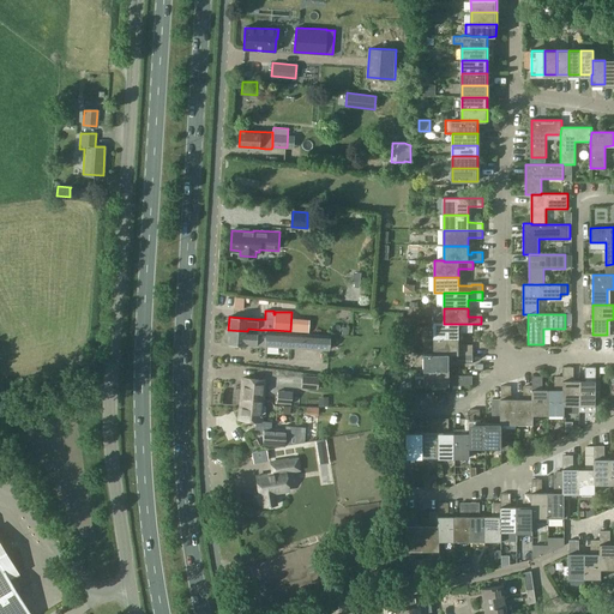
[(444,324),(444,323),(434,323),(434,339),(458,339),(458,331),(471,331),(471,324),(444,324)]
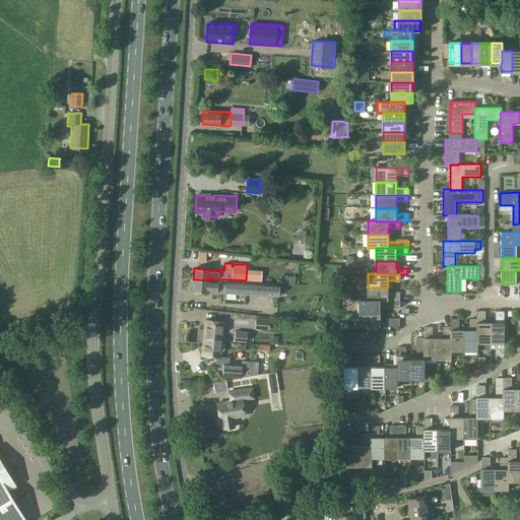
[(209,280),(193,279),(192,291),(216,293),(224,294),(225,281),(225,279),(224,279),(220,279),(210,278),(209,280)]
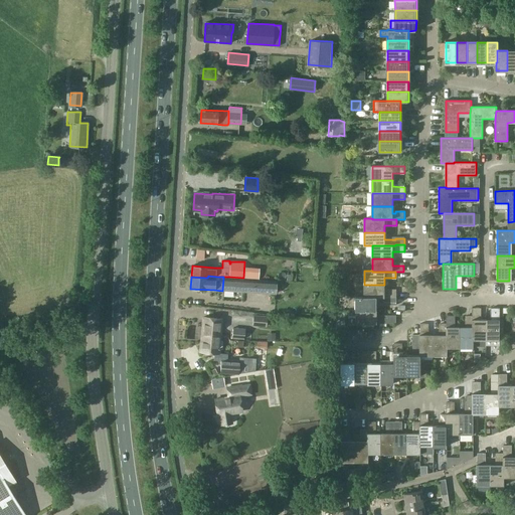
[(276,294),(277,282),(223,279),(222,291),(276,294)]
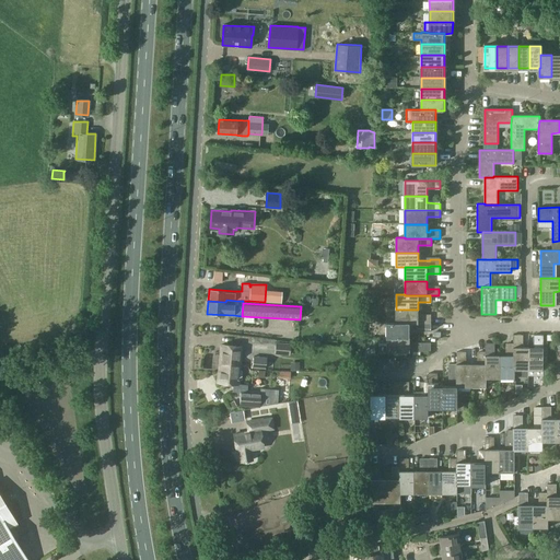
[(430,323),(430,317),(418,317),(418,310),(396,310),(396,323),(396,324),(422,323),(430,323)]
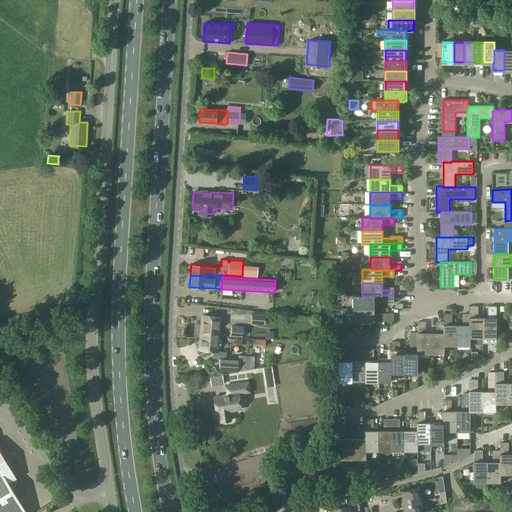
[(374,302),(393,302),(393,295),(386,295),(362,296),(362,295),(354,295),(354,309),(374,309),(374,302)]
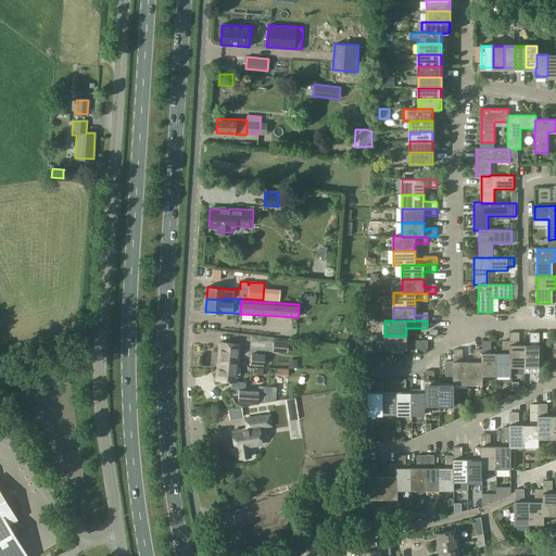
[(510,332),(510,341),(512,341),(510,367),(512,367),(525,367),(526,367),(526,345),(517,345),(517,332),(510,332)]
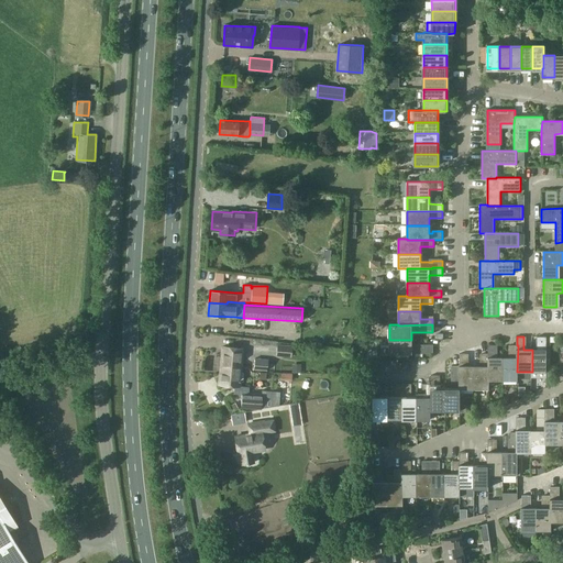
[(537,350),(532,350),(532,372),(531,372),(531,377),(547,377),(547,372),(551,372),(551,350),(547,350),(547,337),(537,337),(537,350)]
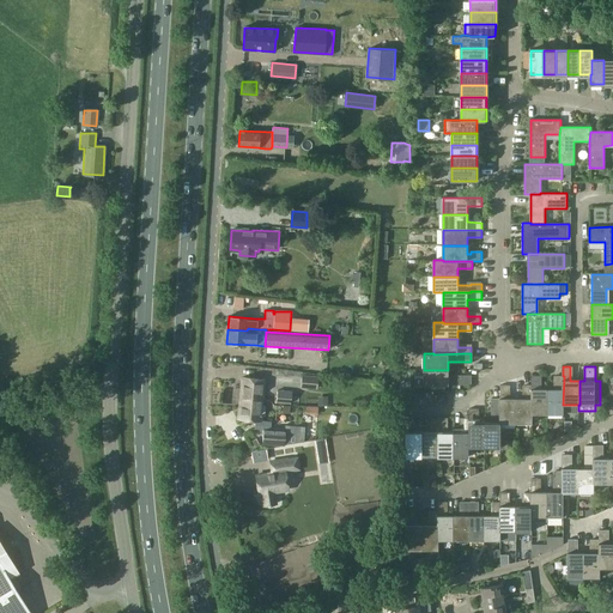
[(469,386),(469,377),(448,377),(448,370),(424,370),(424,386),(430,386),(445,386),(469,386)]
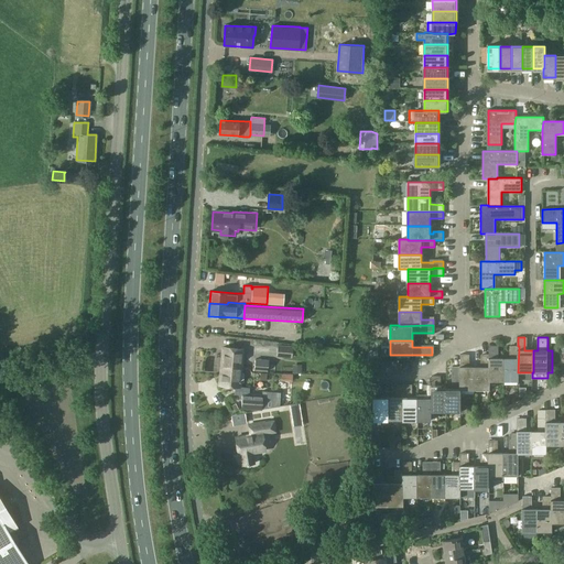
[(277,357),(292,358),(293,346),(278,345),(278,343),(269,342),(268,347),(278,348),(277,357)]
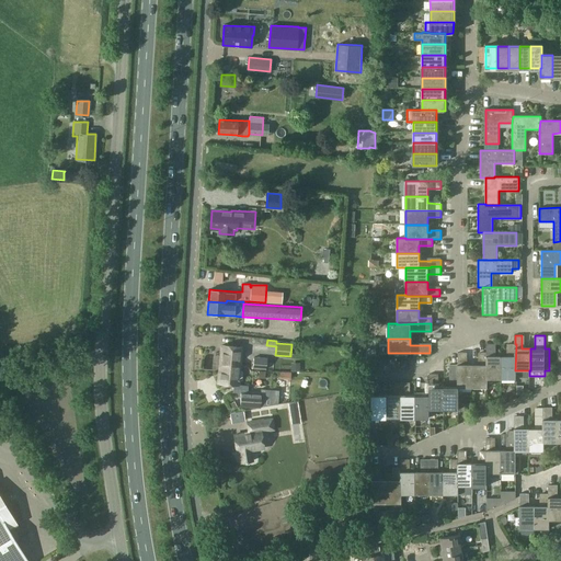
[(488,379),(502,379),(502,357),(493,357),(493,344),(487,344),(487,353),(487,379),(488,379)]
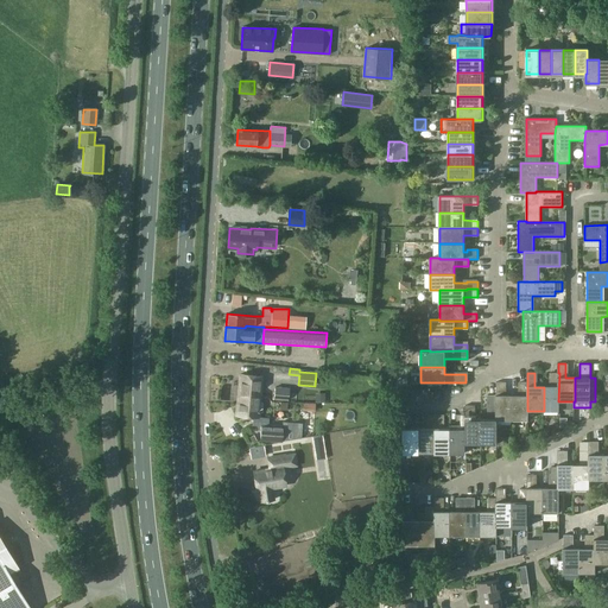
[(552,373),(551,387),(544,387),(544,411),(559,411),(559,401),(558,401),(559,373),(558,373),(552,373)]
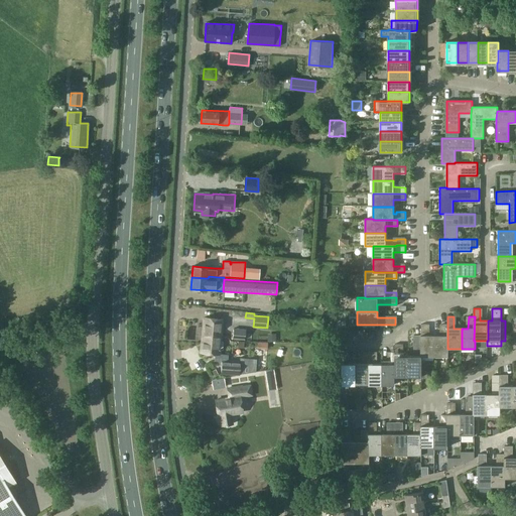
[(204,317),(203,326),(202,342),(210,343),(211,335),(222,335),(223,319),(204,317)]
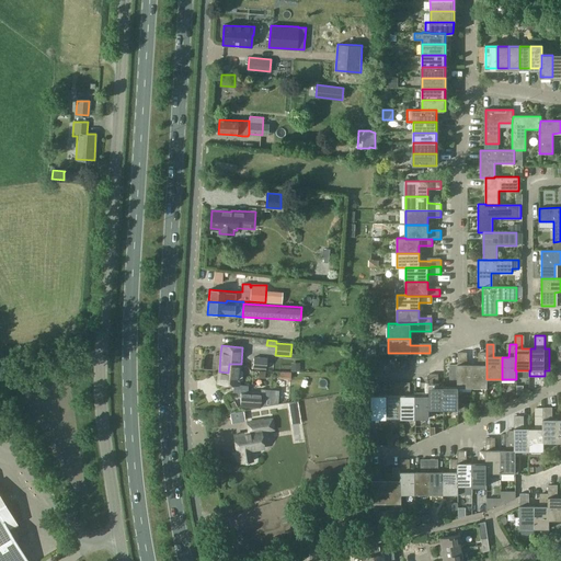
[(458,353),(458,366),(458,375),(458,388),(472,388),(472,365),(465,366),(465,353),(458,353)]
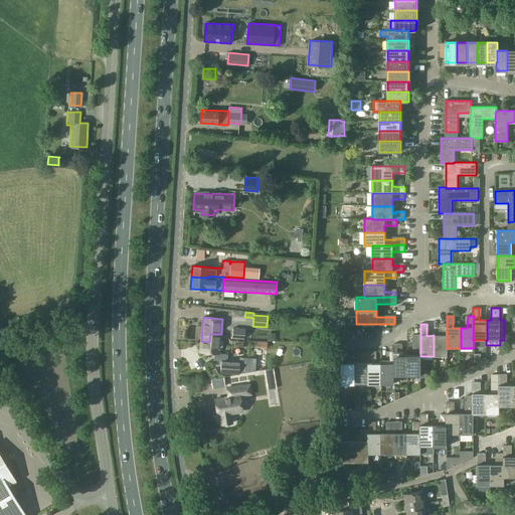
[(441,335),(434,335),(434,356),(448,356),(448,348),(447,348),(447,324),(441,324),(441,335)]
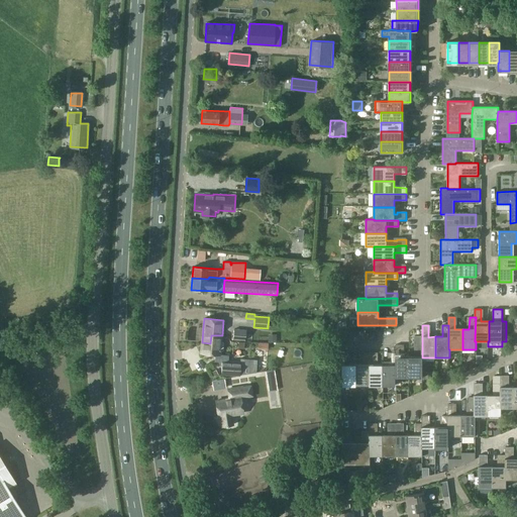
[(234,328),(233,339),(245,340),(246,329),(234,328)]
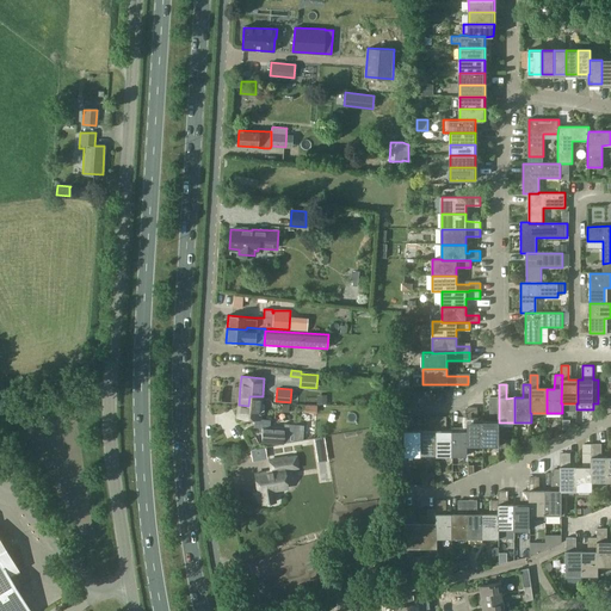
[(248,406),(239,405),(238,418),(260,420),(261,412),(264,412),(265,403),(261,403),(263,396),(250,396),(248,406)]
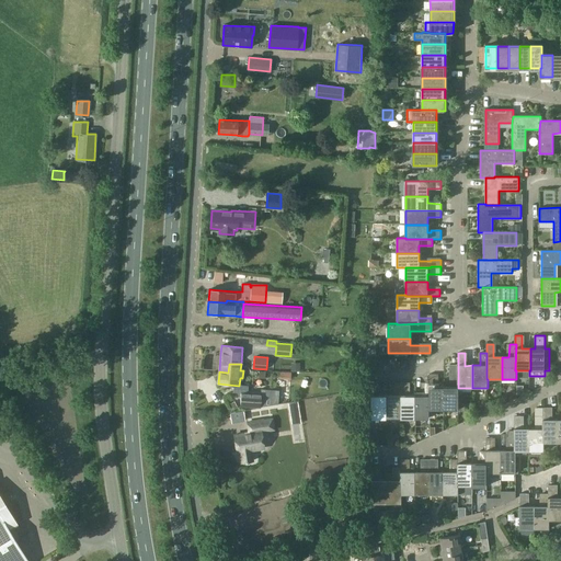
[(458,410),(458,388),(458,375),(458,366),(449,366),(449,387),(444,387),(443,410),(458,410)]
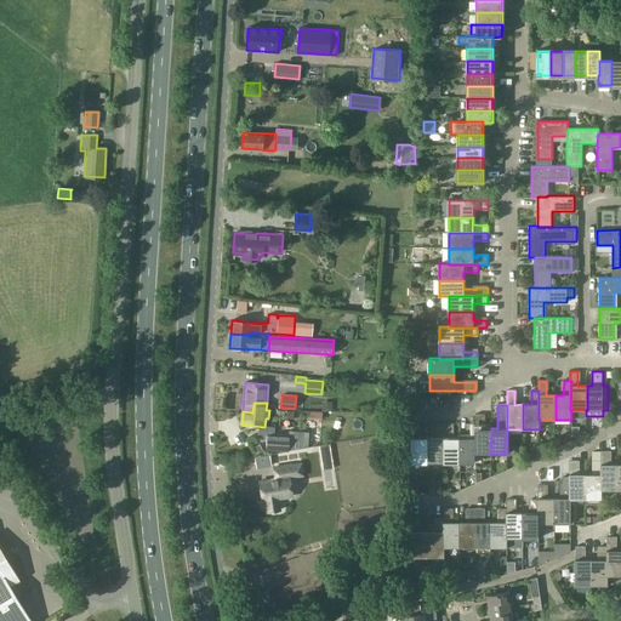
[(476,453),(490,454),(491,428),(485,428),(482,428),(482,414),(476,414),(476,423),(476,453)]
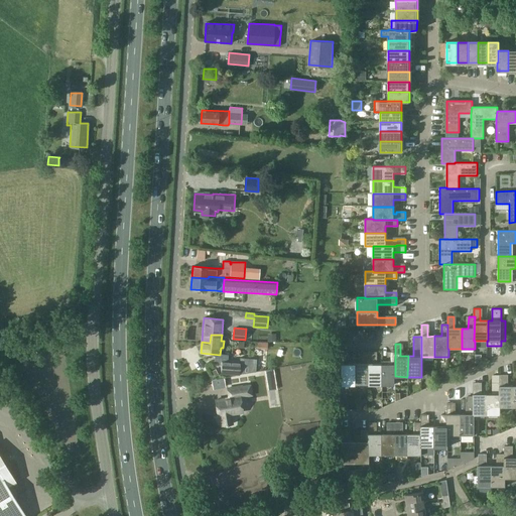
[(342,384),(356,384),(356,364),(349,363),(349,352),(342,352),(342,384)]
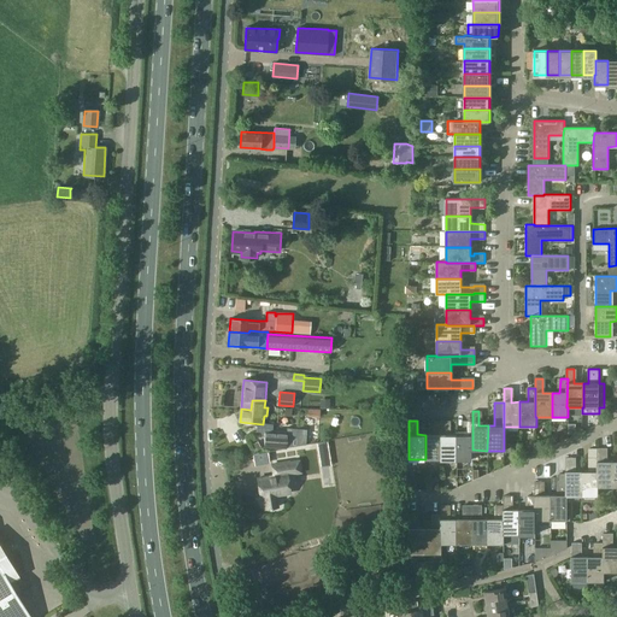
[(425,459),(441,459),(441,421),(434,421),(434,435),(425,435),(425,459)]
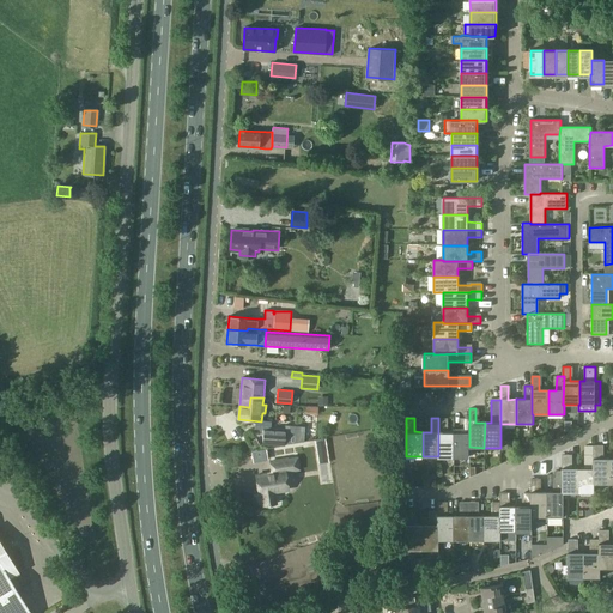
[(438,456),(454,456),(454,432),(445,432),(445,419),(438,418),(438,456)]
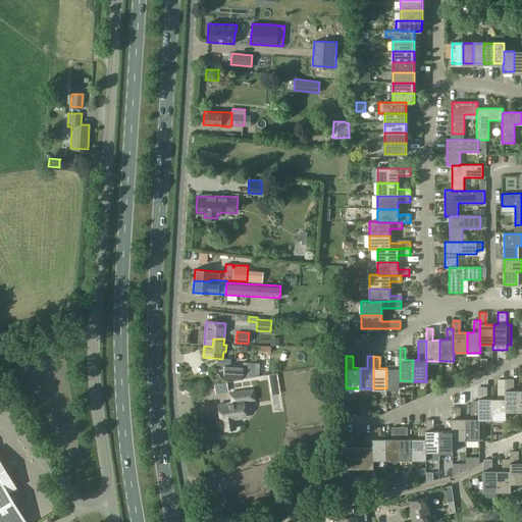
[(394,368),(386,368),(386,388),(400,388),(400,380),(400,356),(394,356),(394,368)]
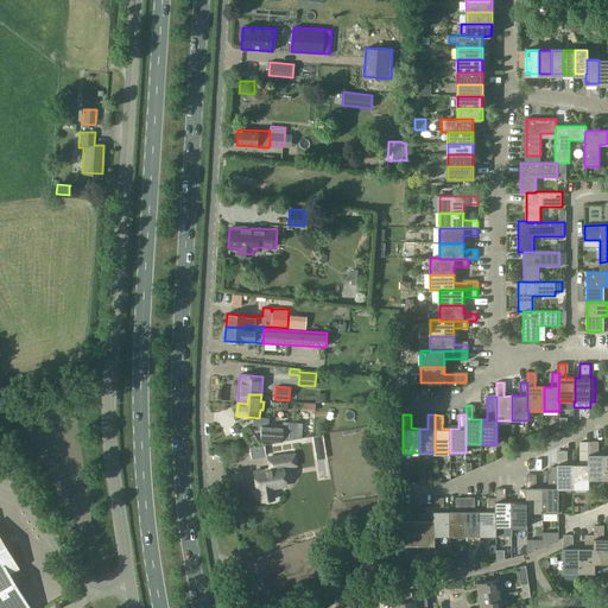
[(254,435),(247,438),(251,445),(258,442),(254,435)]
